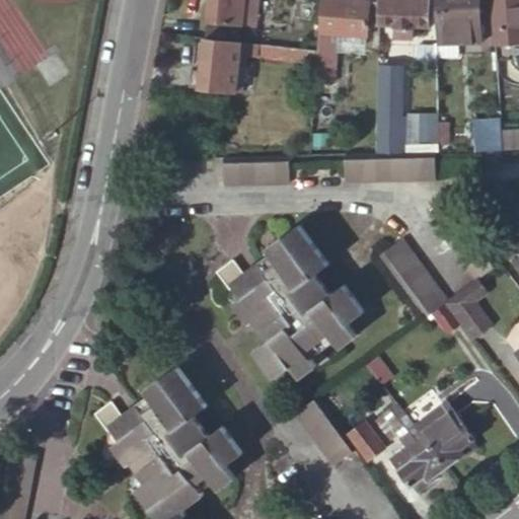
[(209,0),(207,24),(240,26),(255,27),(257,0),(209,0)]
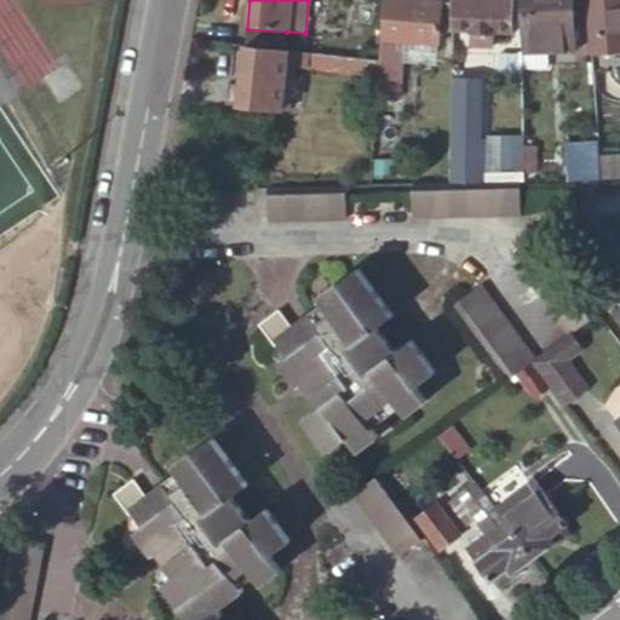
[(308,0),(305,33),(321,34),(323,0),(308,0)]
